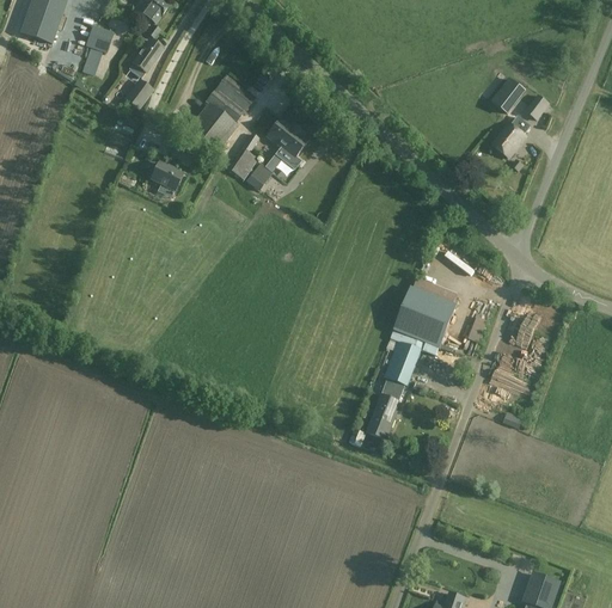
[(31,0),(20,31),(50,42),(65,0),(31,0)]
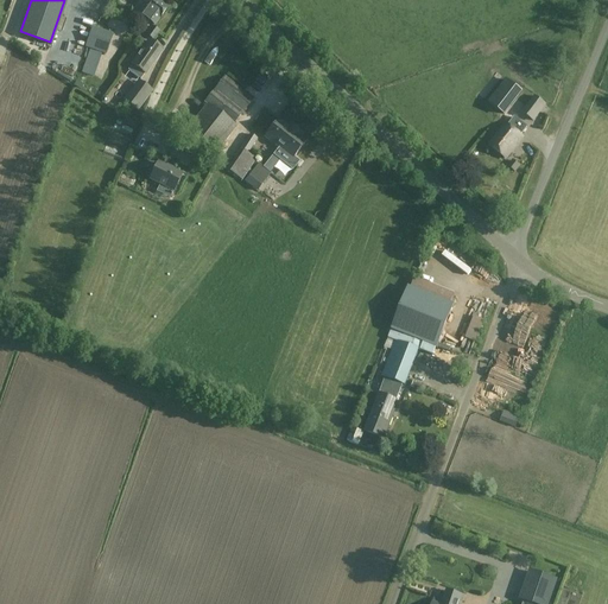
[(154,21),(166,5),(159,0),(145,0),(143,4),(138,11),(154,21)]
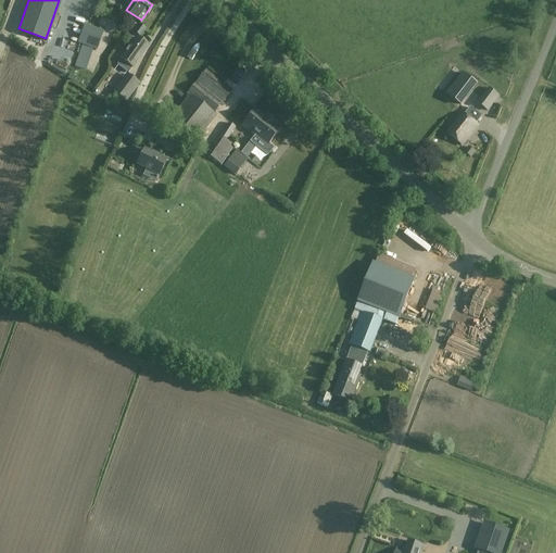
[(85,21),(78,40),(97,47),(103,28),(85,21)]
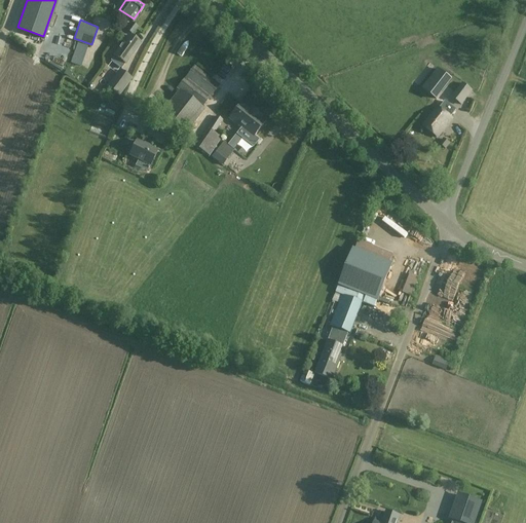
[(135,24),(129,21),(124,27),(130,31),(135,24)]
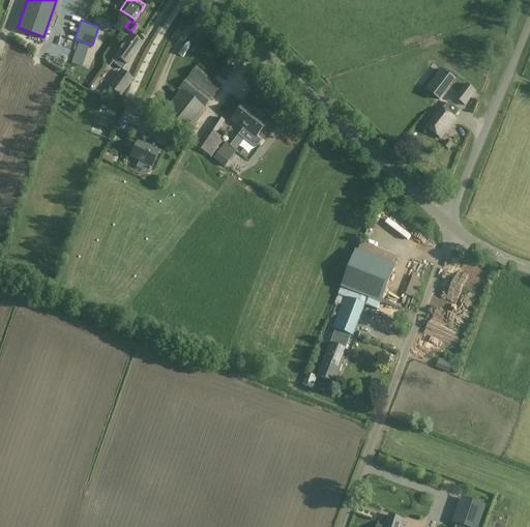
[(46,44),(56,48),(61,35),(51,31),(46,44)]
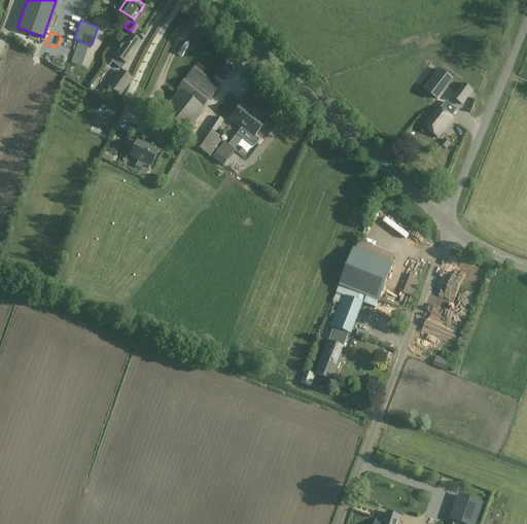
[(129,33),(114,54),(111,59),(121,67),(140,41),(129,33)]
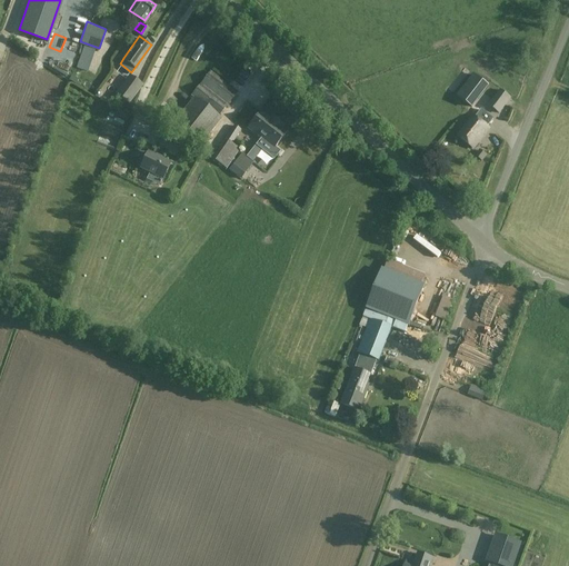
[(237,90),(210,70),(192,93),(218,113),(237,90)]
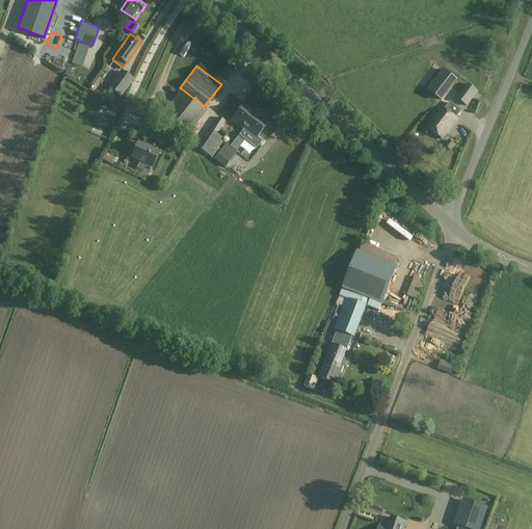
[(442,99),(458,78),(443,67),(427,86),(442,99)]
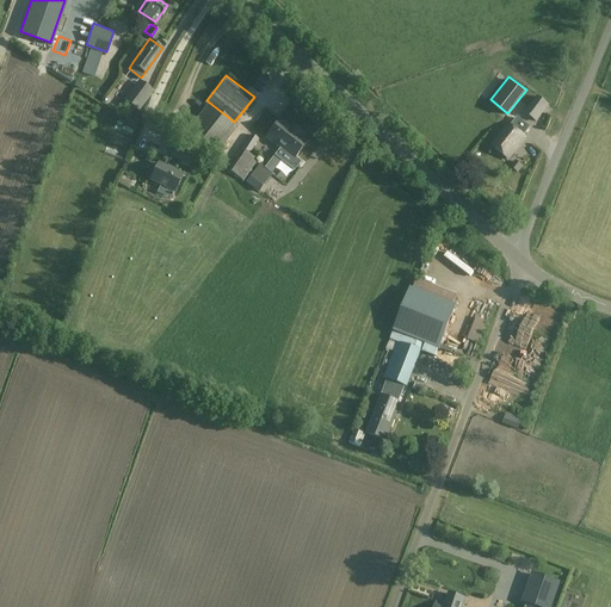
[(139,109),(149,95),(154,88),(139,78),(124,98),(139,109)]
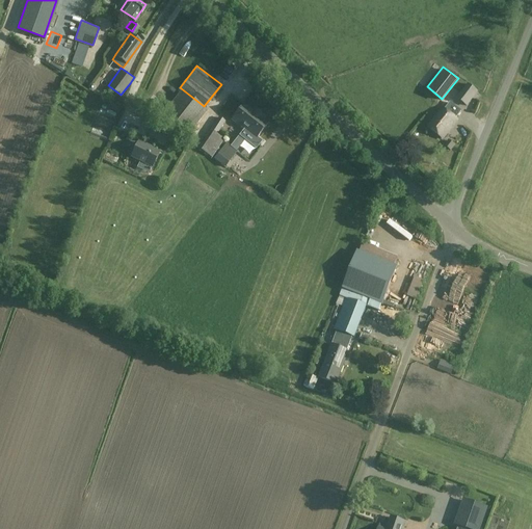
[(467,104),(478,89),(468,81),(456,95),(467,104)]
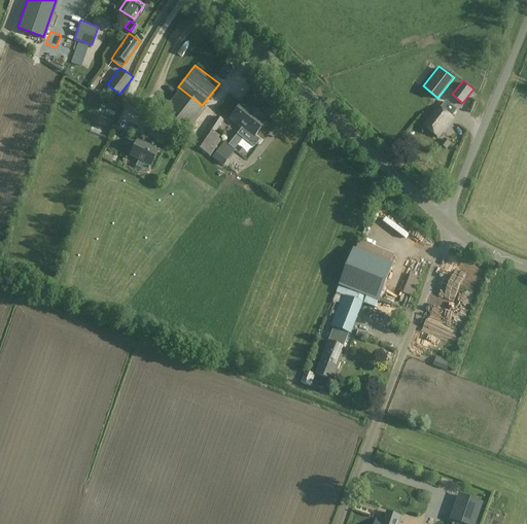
[(205,108),(179,89),(160,113),(185,134),(205,108)]
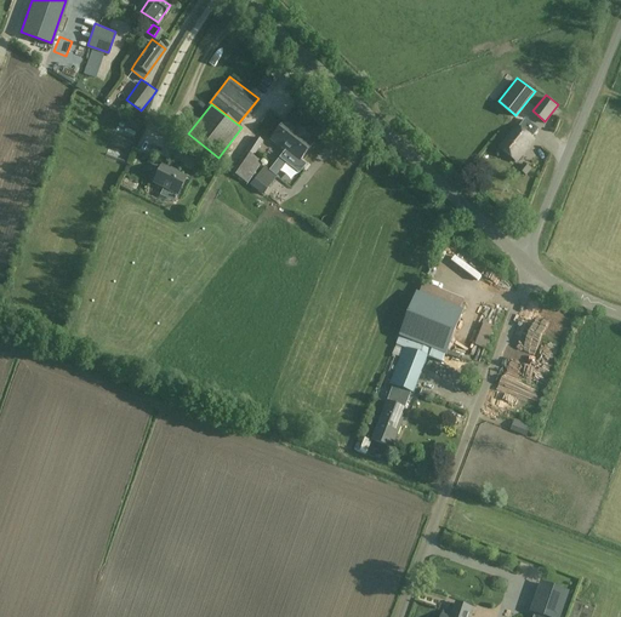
[(517,124),(507,135),(499,146),(517,159),(534,137),(531,136),(537,126),(525,118),(519,126),(517,124)]
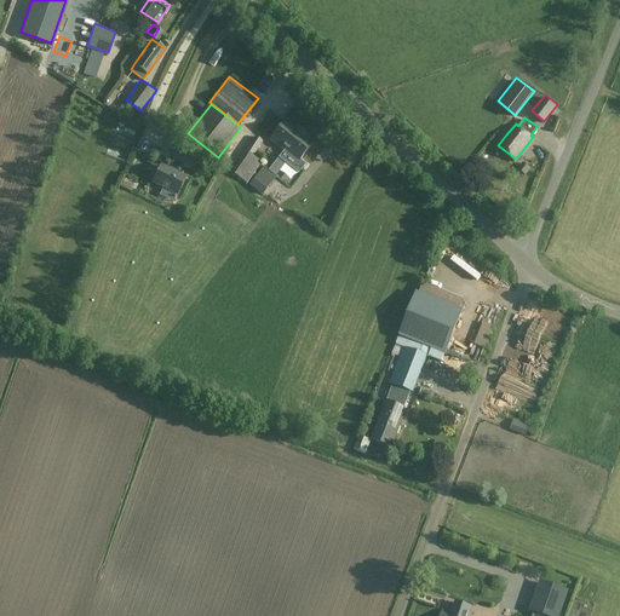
[(299,157),(313,140),(306,136),(308,133),(297,125),(296,127),(283,119),(270,136),(285,148),(279,155),(298,171),(305,162),(299,157)]
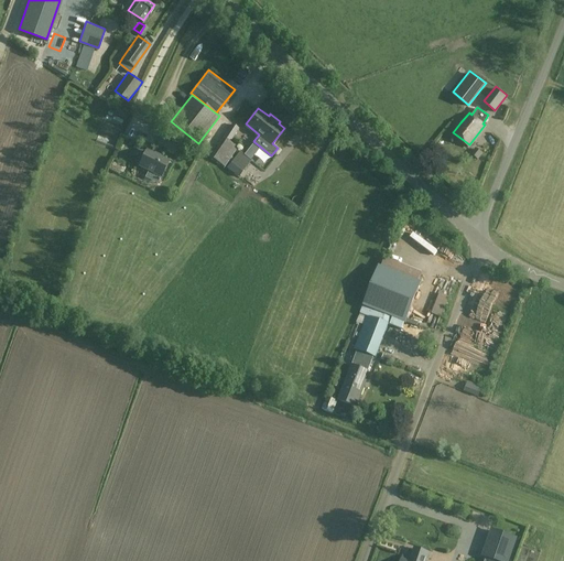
[(225,164),(238,144),(230,139),(239,127),(231,121),(209,154),(225,164)]
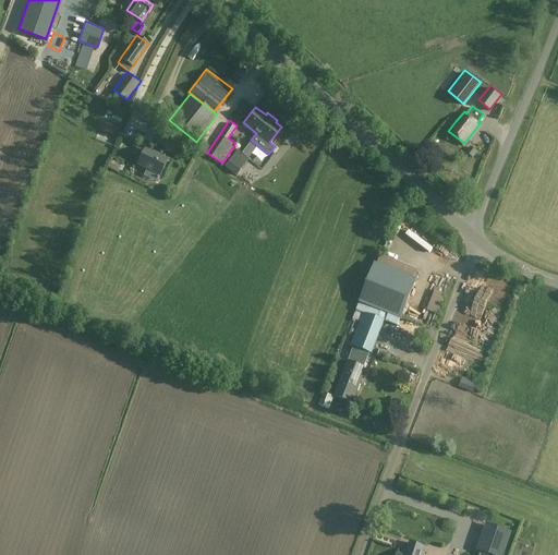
[(157,137),(164,141),(161,143),(171,148),(177,139),(161,131),(157,137)]
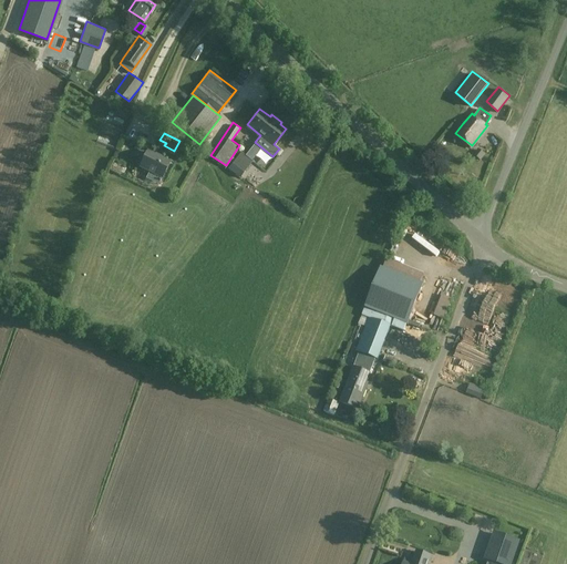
[(484,152),(478,147),(474,153),(480,157),(484,152)]
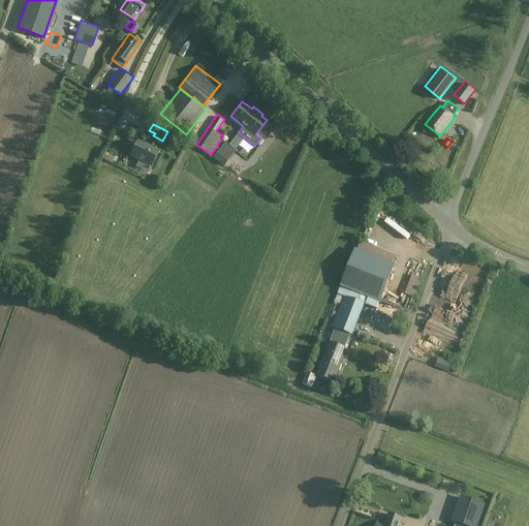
[(130,148),(132,149),(130,153),(151,164),(158,150),(137,140),(136,142),(134,140),(130,148)]
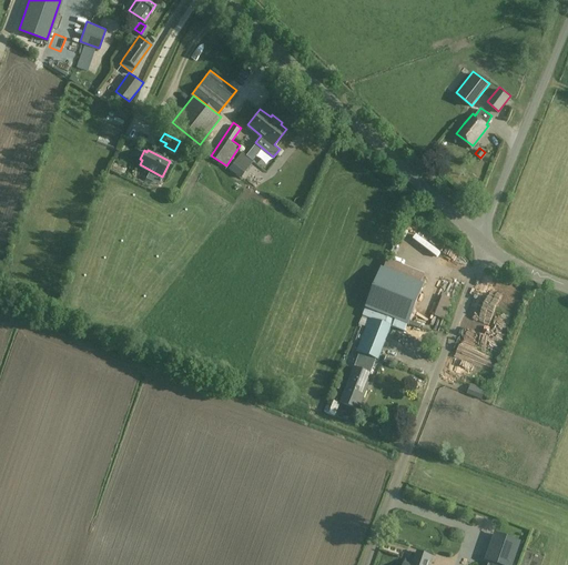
[(232,162),(244,171),(253,159),(242,150),(232,162)]
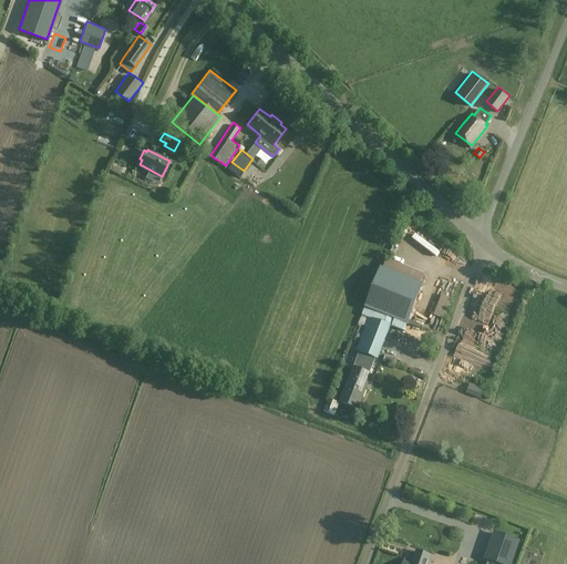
[(122,168),(126,156),(110,151),(105,163),(122,168)]
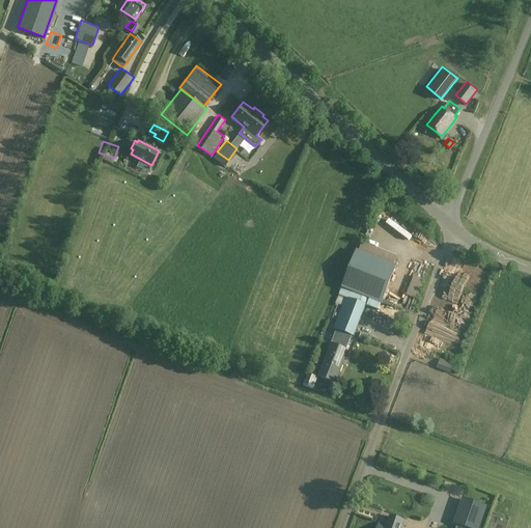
[(381,302),(395,265),(355,249),(340,285),(381,302)]
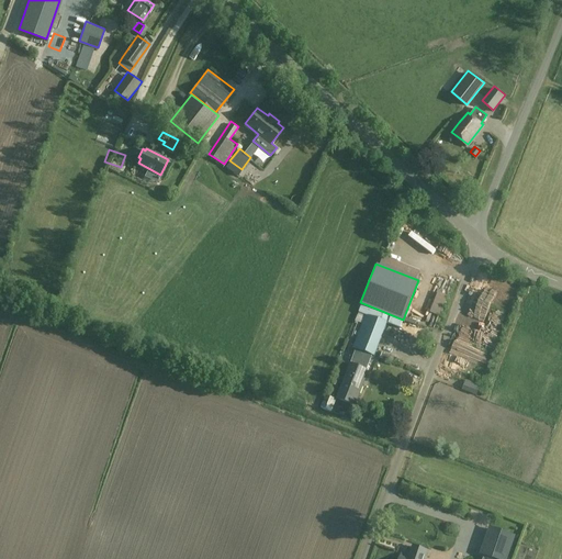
[(434,280),(441,284),(448,274),(440,269),(434,280)]
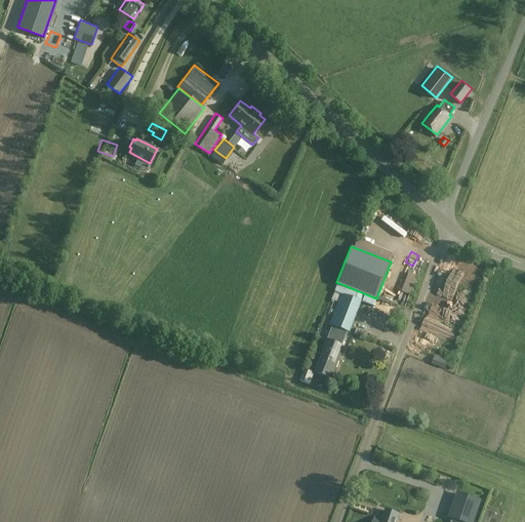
[(404,286),(412,267),(406,264),(398,283),(404,286)]
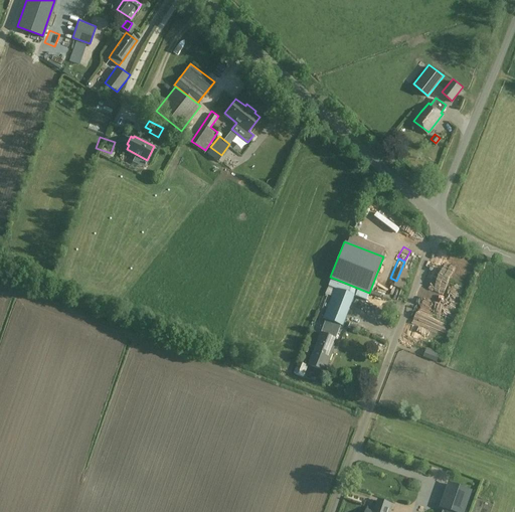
[(455,267),(447,263),(444,268),(452,272),(455,267)]
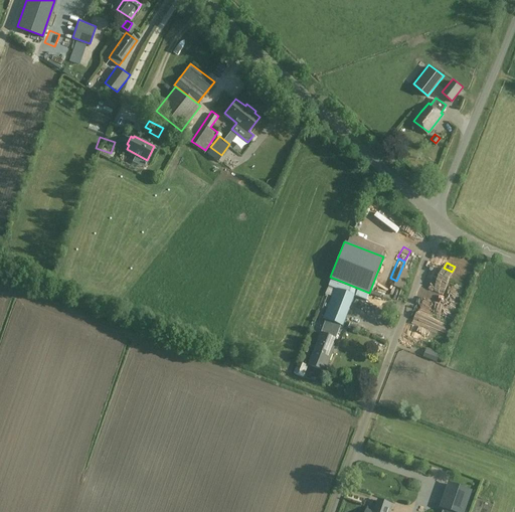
[(335,287),(332,295),(324,317),(326,318),(340,323),(342,324),(354,294),(335,287)]
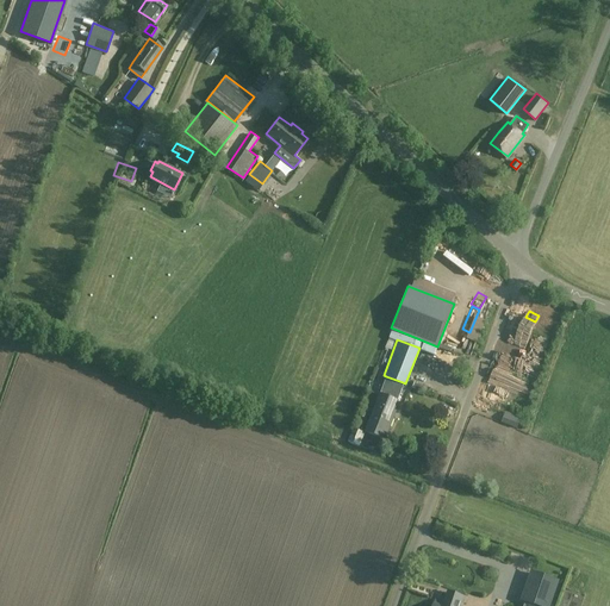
[(392,412),(403,382),(386,376),(365,430),(385,437),(394,413),(392,412)]
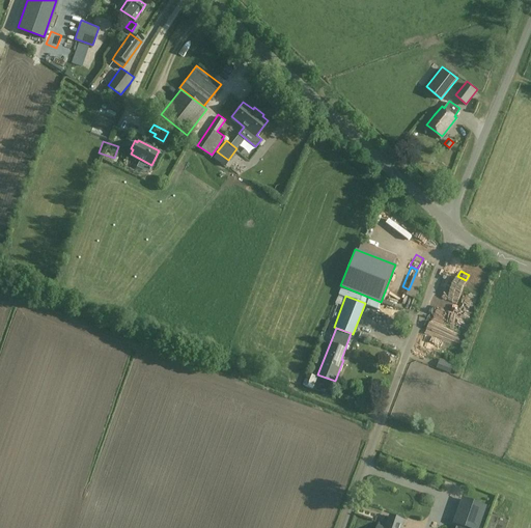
[(432,349),(439,351),(441,343),(435,341),(432,349)]
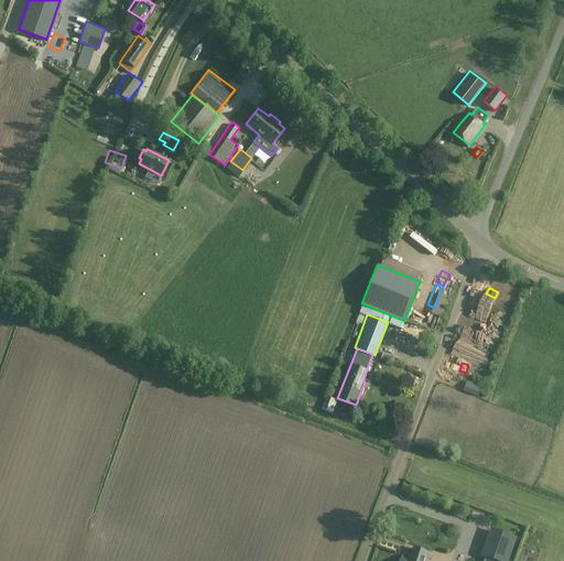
[(481,385),(468,379),(465,389),(478,394),(481,385)]
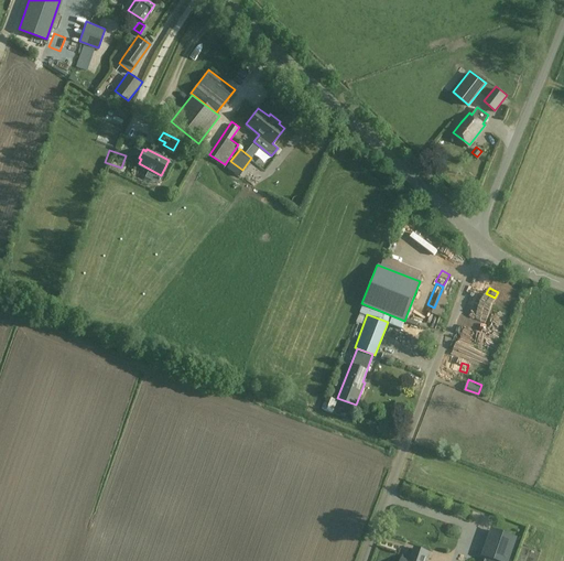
[(333,410),(337,398),(327,394),(322,406),(333,410)]
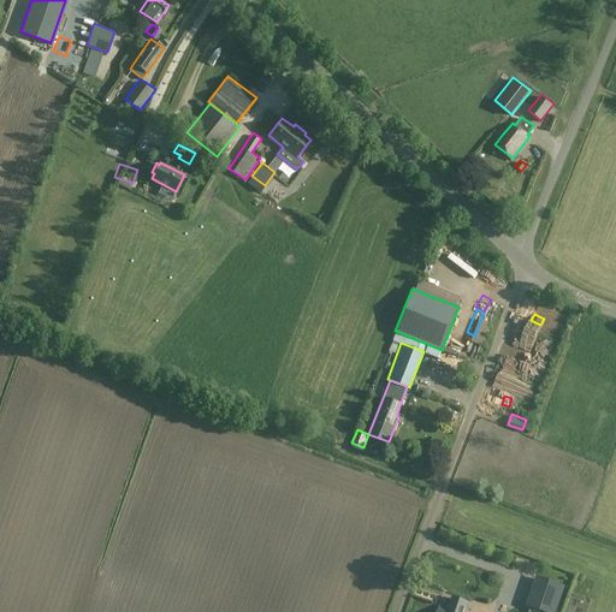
[(550,611),(551,611),(562,584),(538,576),(528,605),(550,611)]
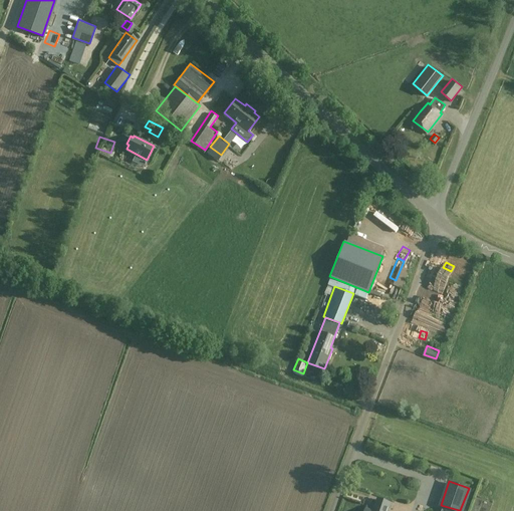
[(365,507),(364,510),(383,510),(388,501),(377,497),(373,510),(365,507)]
